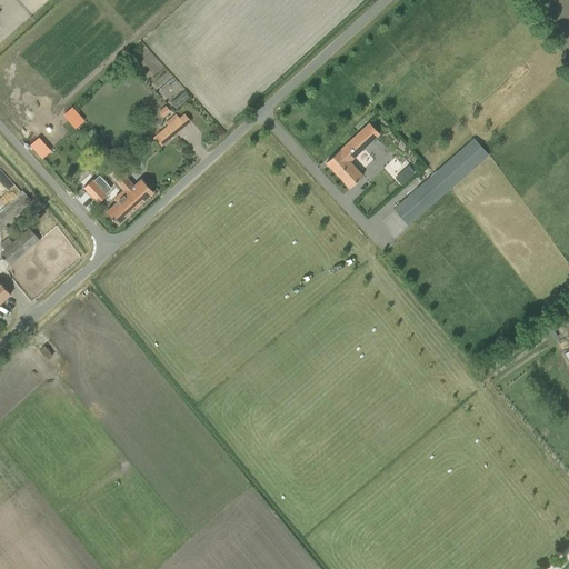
[(185,91),(171,102),(176,109),(189,97),(185,91)]
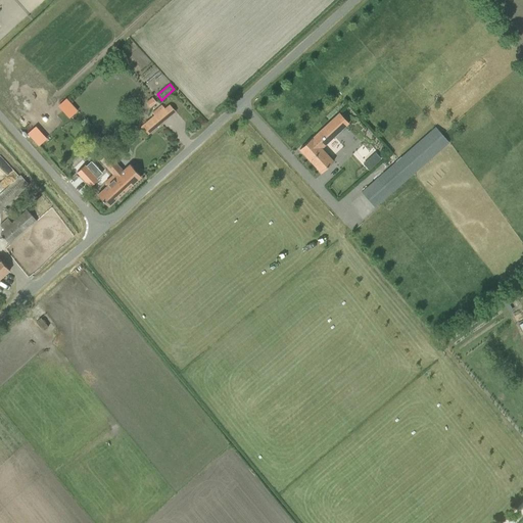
[(152,97),(146,102),(150,108),(156,103),(157,103),(152,97)]
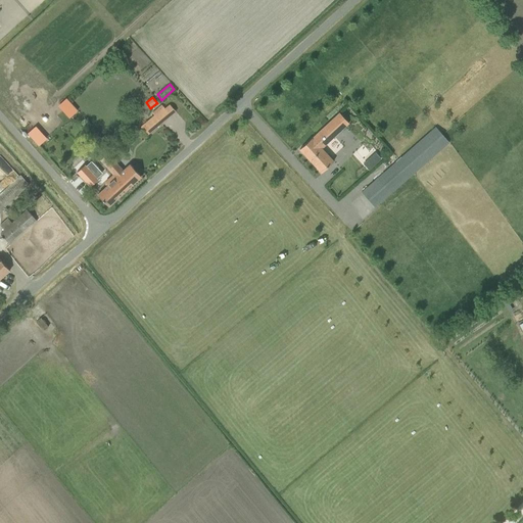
[(141,127),(148,135),(171,115),(161,105),(152,112),(155,115),(141,127)]
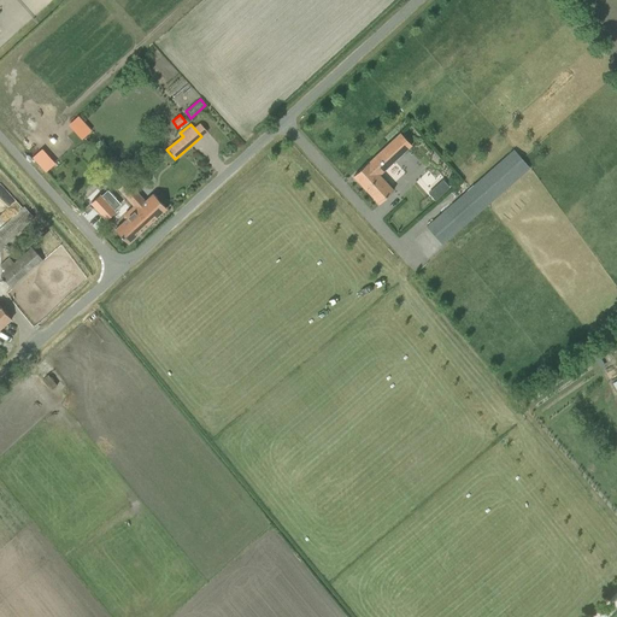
[(354,176),(380,204),(394,191),(380,175),(412,146),(400,133),(354,176)]
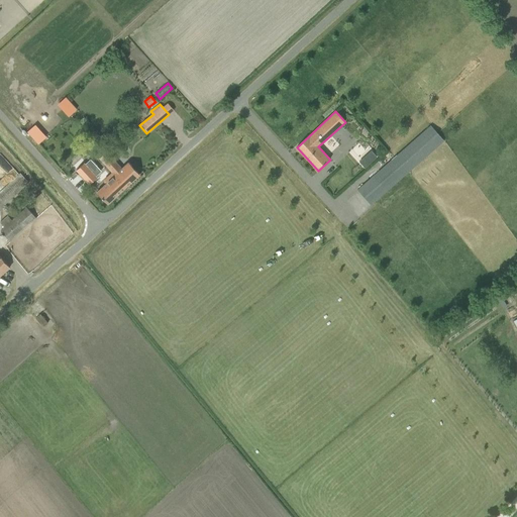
[(431,125),(357,190),(371,205),(443,140),(431,125)]
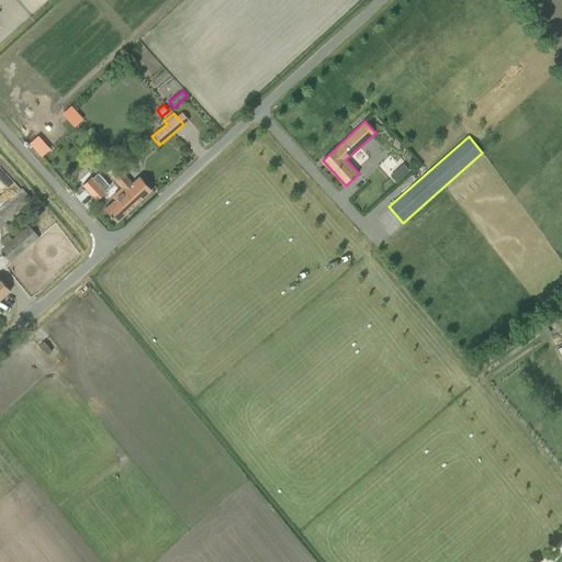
[(115,165),(108,171),(112,177),(123,188),(121,189),(135,205),(152,190),(139,177),(132,183),(115,165)]
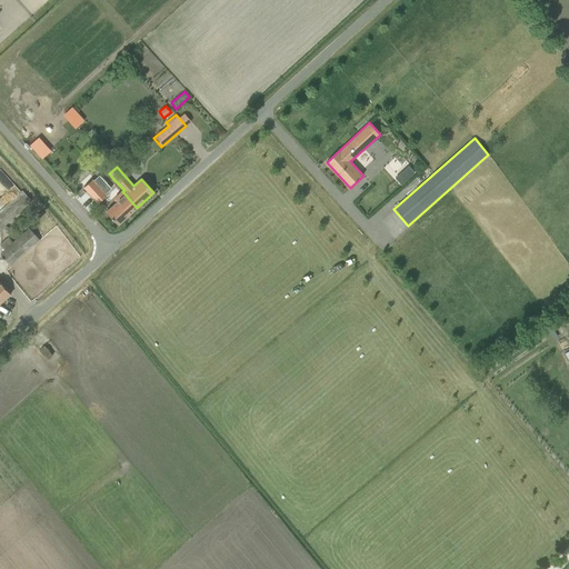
[(85,188),(98,202),(106,196),(92,181),(85,188)]
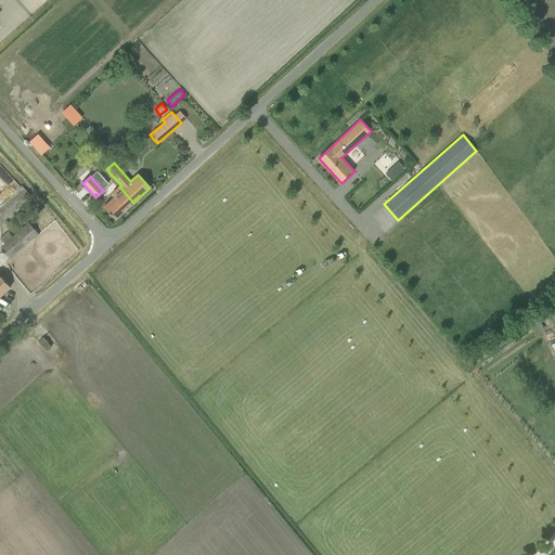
[(0,206),(0,223),(30,196),(22,186),(0,206)]
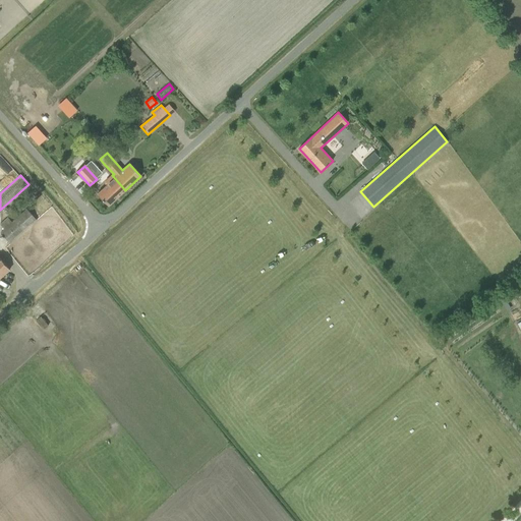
[(98,193),(108,206),(125,190),(112,175),(105,182),(108,184),(98,193)]
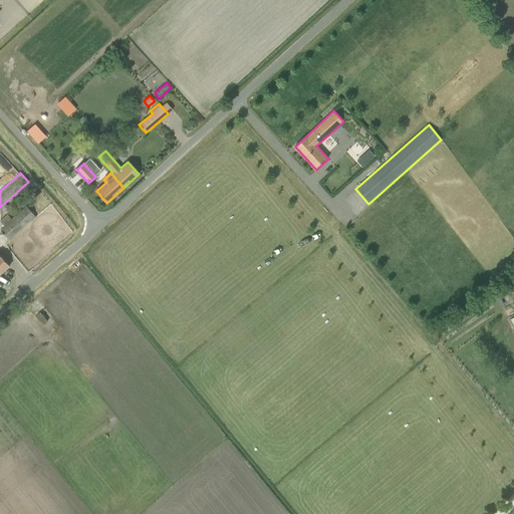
[(1,230),(10,240),(35,217),(26,207),(1,230)]
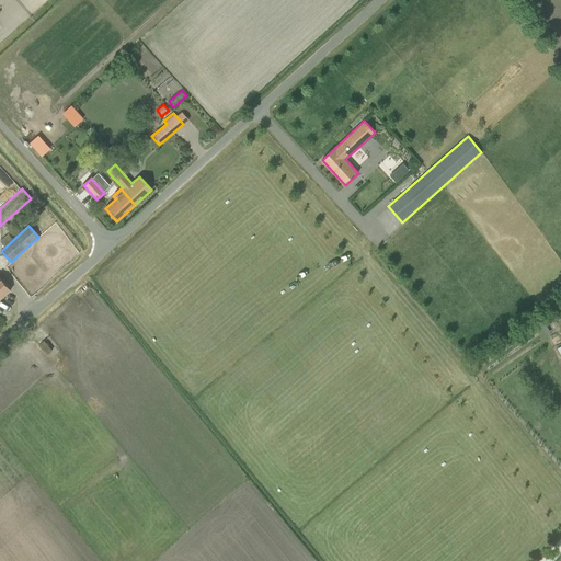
[(0,298),(11,290),(0,277),(0,298)]
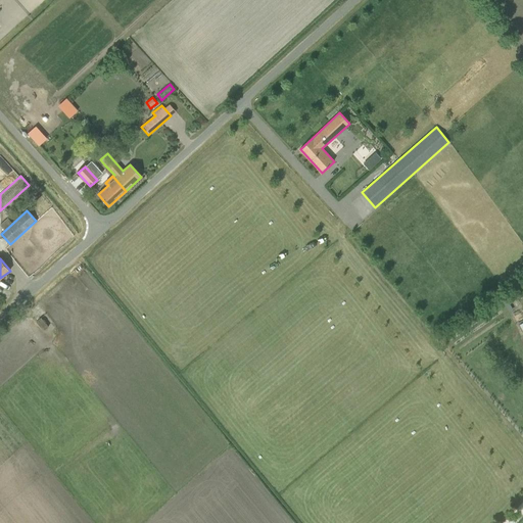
[(41,318),(36,322),(44,331),(49,327),(41,318)]
